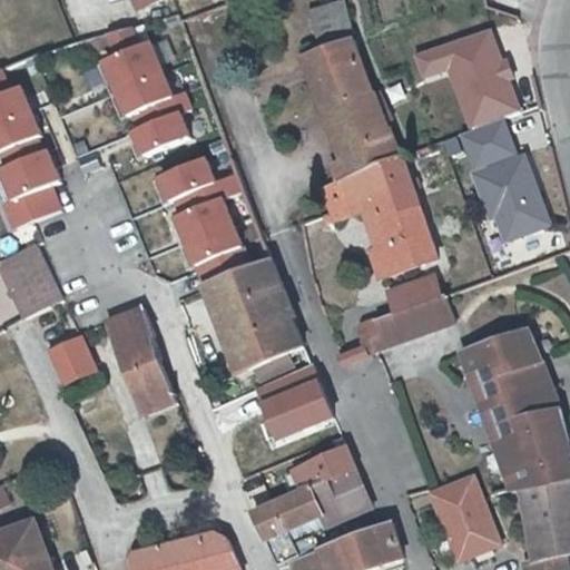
[(129,0),(134,10),(159,0),(129,0)]
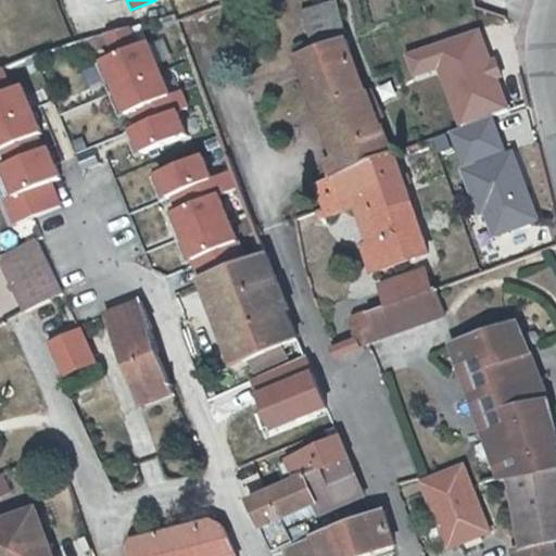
[(318,55),(349,42),(332,1),(303,11),(318,55)]
